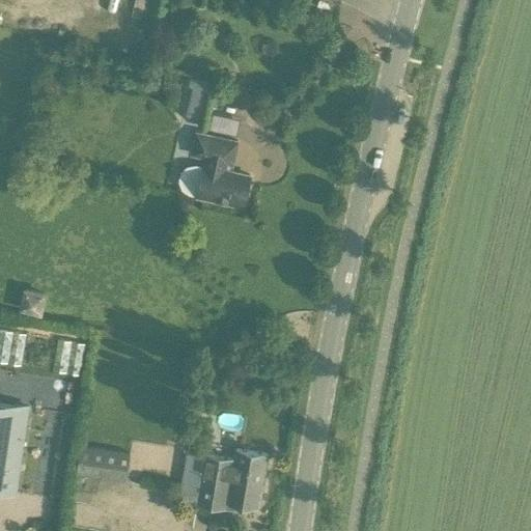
[(133,0),(131,8),(147,12),(149,0),(133,0)]
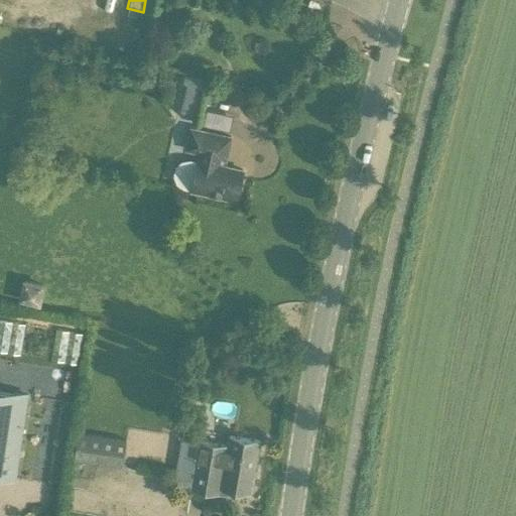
[(184,75),(183,83),(187,84),(180,112),(195,115),(203,79),(184,75)]
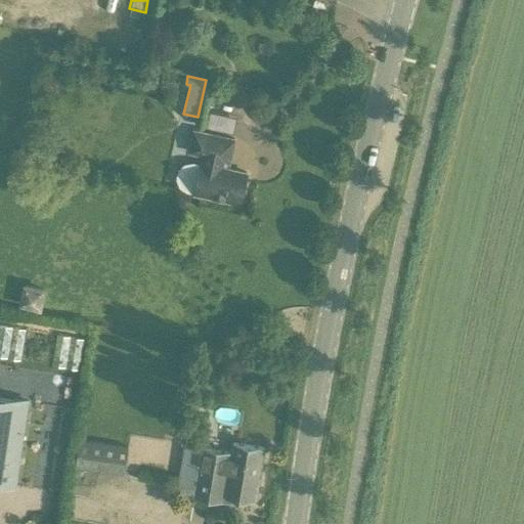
[(194,193),(239,204),(243,187),(246,173),(221,168),(223,160),(228,161),(233,140),(193,131),(188,153),(204,156),(202,164),(201,164),(198,178),(194,193)]
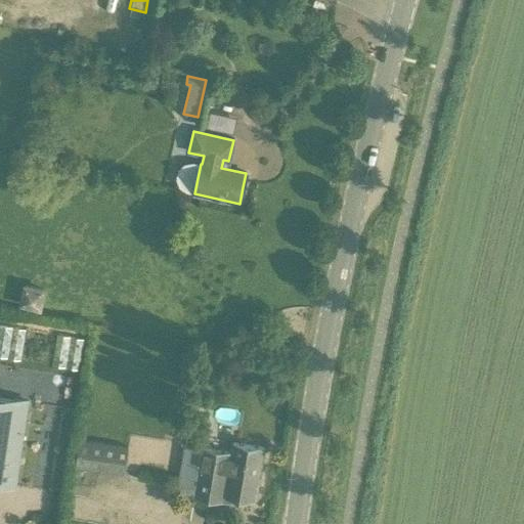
[(22,282),(16,303),(40,308),(44,288),(22,282)]
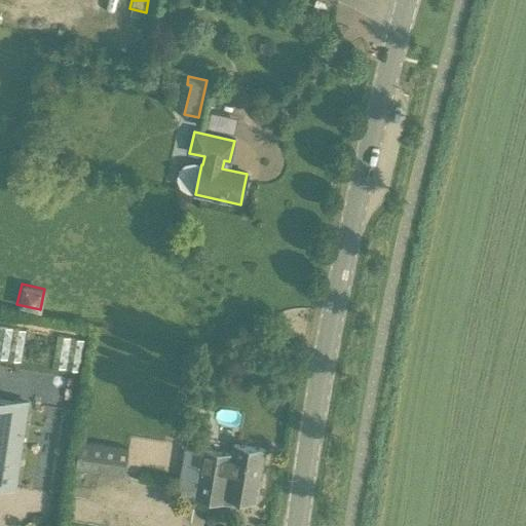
[(29,403),(0,398),(0,485),(16,488),(29,403)]
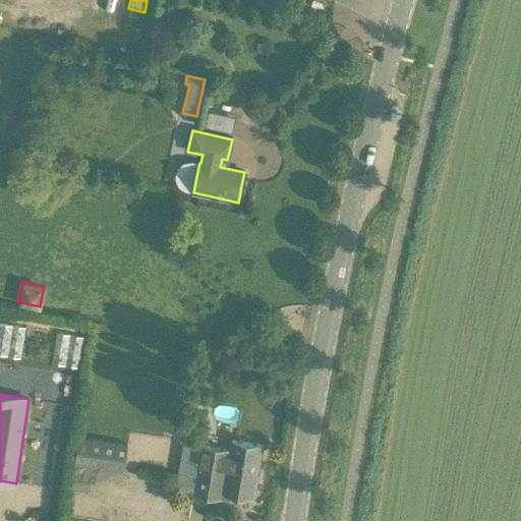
[(78,436),(74,461),(122,470),(126,444),(78,436)]
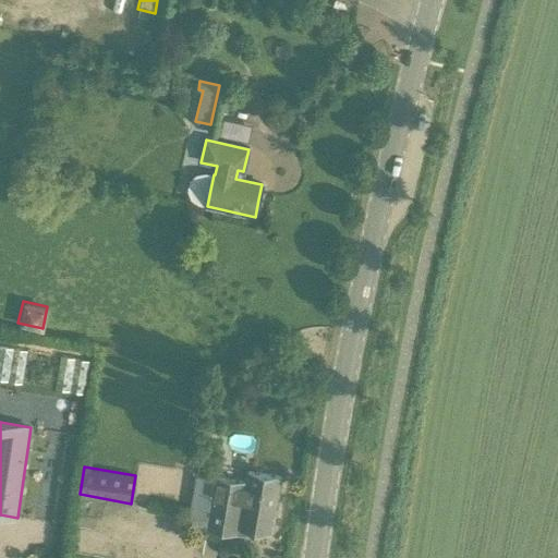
[(246,533),(246,529),(271,532),(281,475),(247,470),(246,481),(216,476),(207,528),(246,533)]
